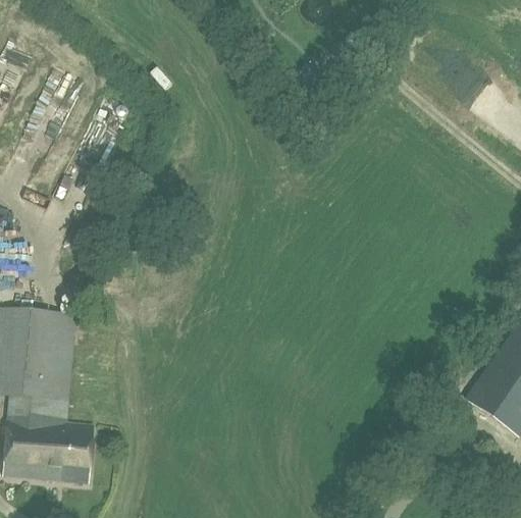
[(66,421),(76,314),(0,307),(0,394),(9,395),(2,474),(88,482),(94,424),(66,421)]
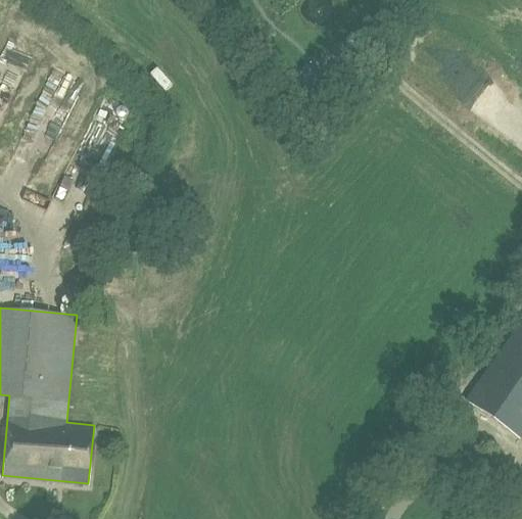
[(520,435),(521,433),(521,320),(468,397),(520,435)]
